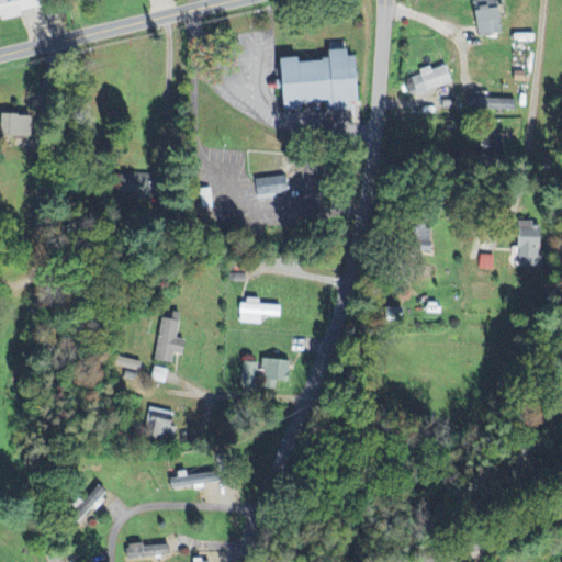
[(38,10),(36,0),(0,0),(0,21),(19,18),(18,13),(38,10)]
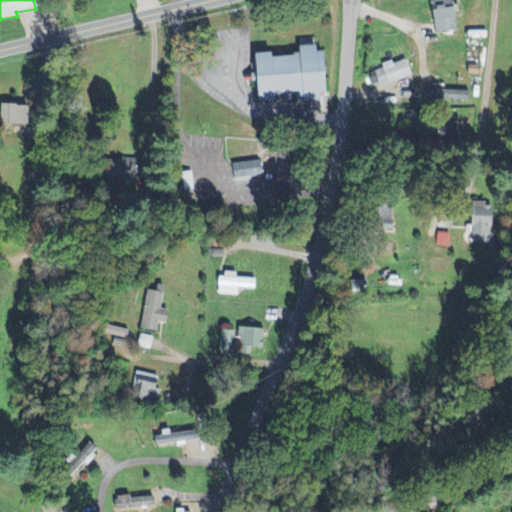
[(433,34),(457,31),(452,0),(430,0),(432,10),(430,11),(433,34)]
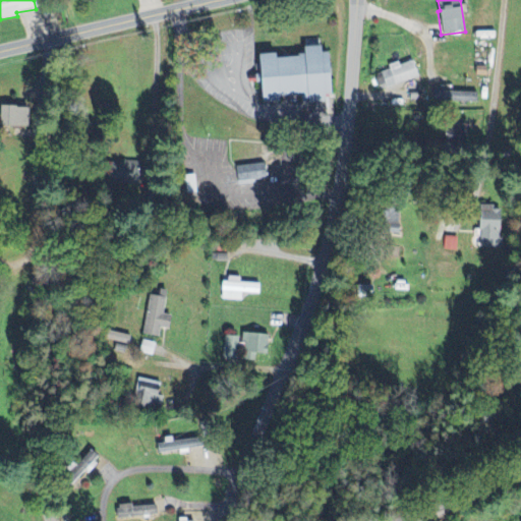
[(254,57),(254,100),(298,100),(298,104),(321,104),(321,97),(328,97),(327,53),(317,54),(316,48),(299,48),(300,56),(254,57)]
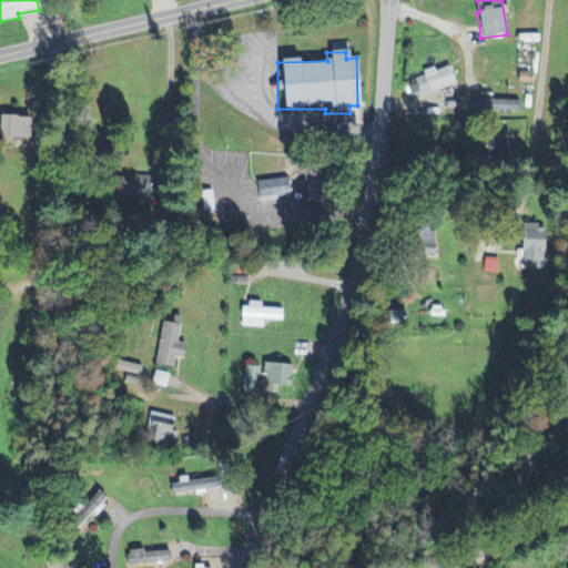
[(407,82),(413,99),(456,87),(450,67),(434,71),(433,69),(422,72),(423,79),(407,82)]
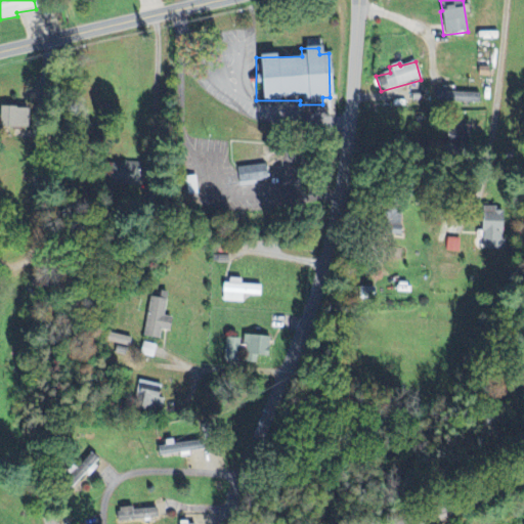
[(477,103),(477,93),(436,93),(436,103),(477,103)]
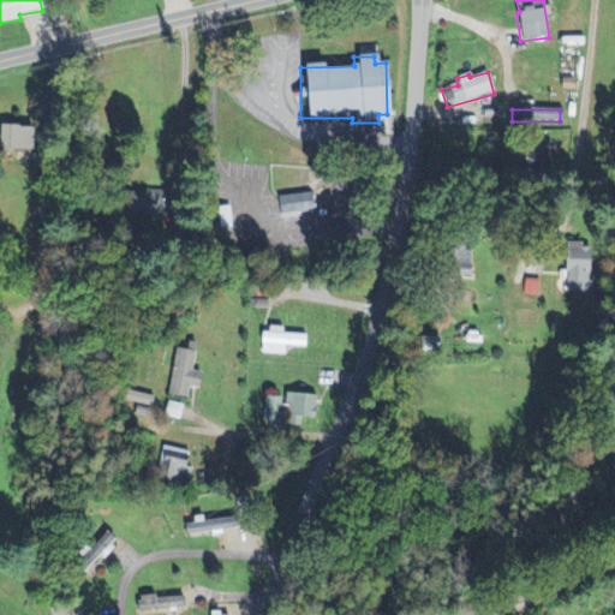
[(280,198),(282,218),(315,213),(312,193),(280,198)]
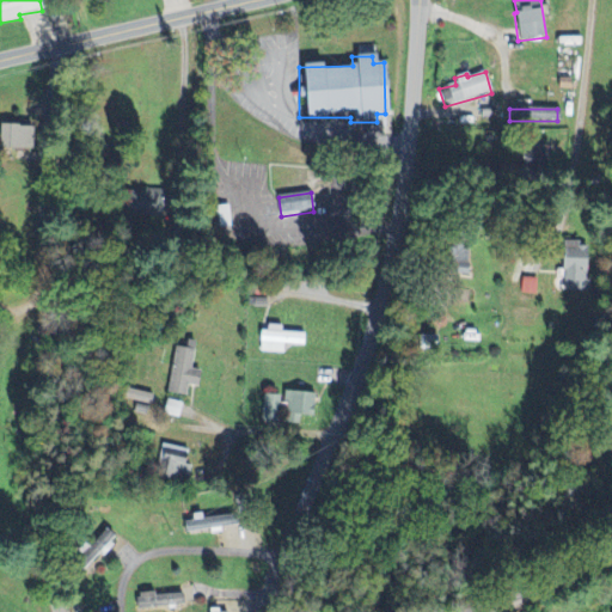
[(586,293),(588,244),(563,244),(561,292),(586,293)]
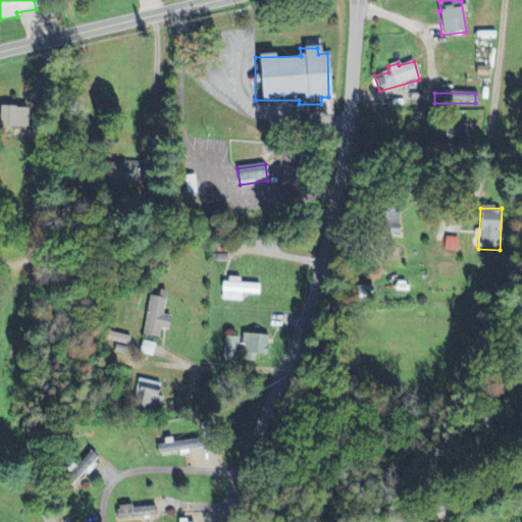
[(457,239),(445,238),(444,251),(456,252),(457,239)]
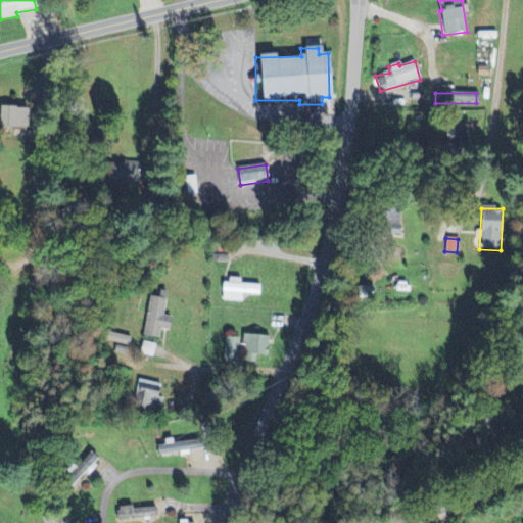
[(222,281),(222,302),(242,302),(242,296),(259,296),(259,285),(240,285),(240,281),(222,281)]
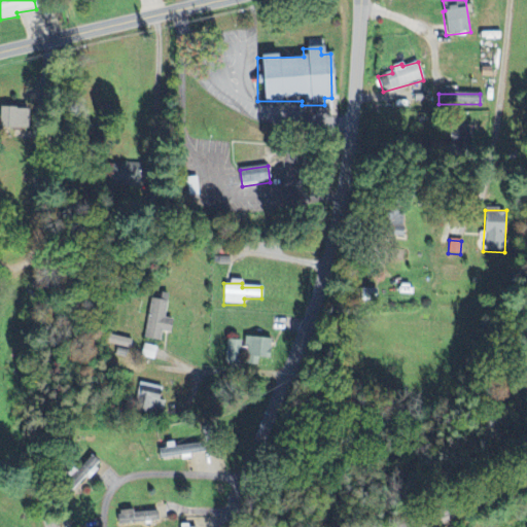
[(149,300),(146,341),(162,342),(163,334),(171,335),(172,320),(165,319),(167,294),(160,294),(160,301),(149,300)]
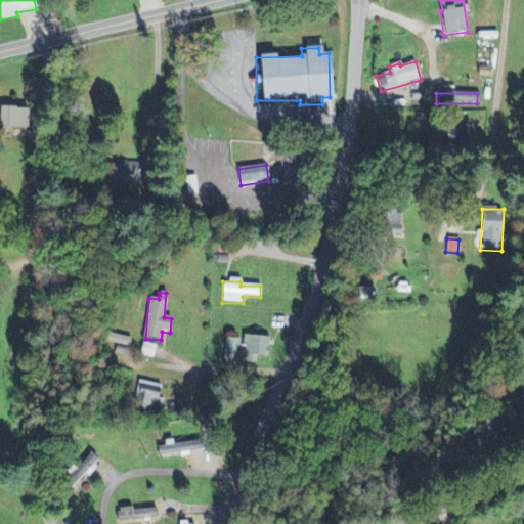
[(223,361),(241,363),(241,362),(258,363),(258,357),(268,357),(269,338),(242,336),(242,340),(224,339),(223,361)]
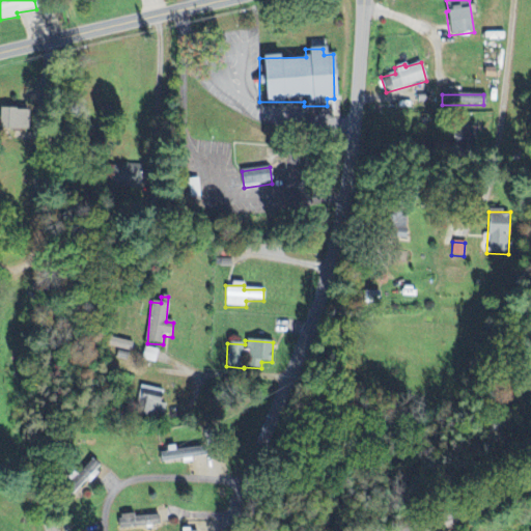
[(165,416),(164,389),(140,390),(141,417),(165,416)]
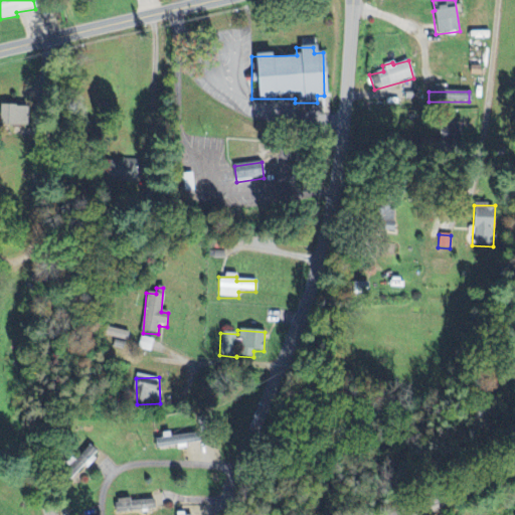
[(156,501),(128,501),(128,511),(156,510),(156,501)]
